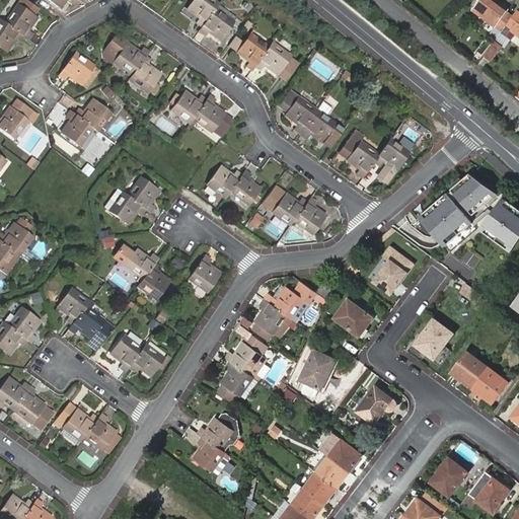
[(24,35),(28,40),(32,33),(27,30),(38,16),(34,14),(40,8),(27,0),(22,0),(6,22),(24,35)]
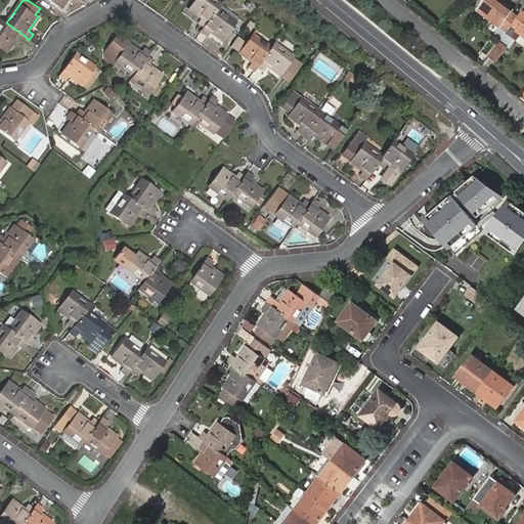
[(219,4),(222,0),(216,0),(216,1),(214,0),(193,0),(187,9),(200,18),(197,23),(203,27),(216,9),(219,4)]
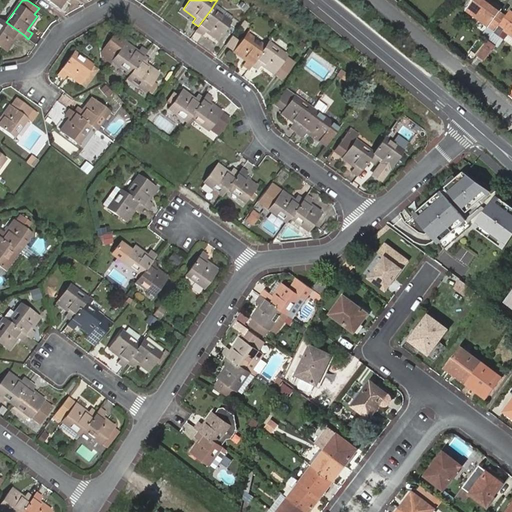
[(489,39),(507,15),(501,11),(501,9),(488,0),(474,0),(467,11),(488,27),(483,34),(489,39)]
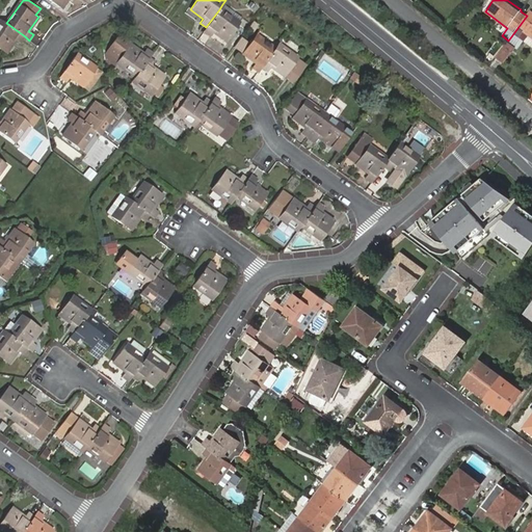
[(241,18),(222,4),(219,9),(238,23),(241,18)]
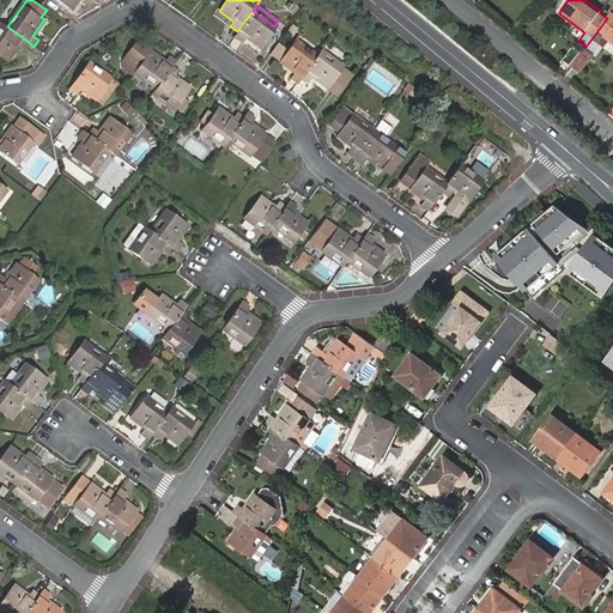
[(237,31),(234,37),(241,43),(244,37),(259,47),(274,26),(253,11),(237,31)]
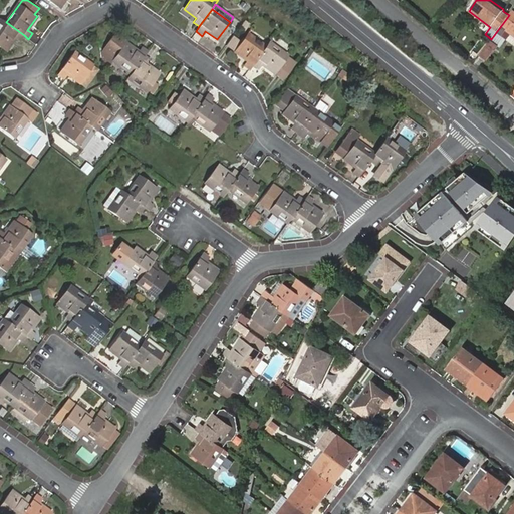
[(484,49),(492,54),(499,45),(501,47),(506,39),(503,36),(507,31),(513,35),(513,10),(509,15),(491,39),(484,49)]
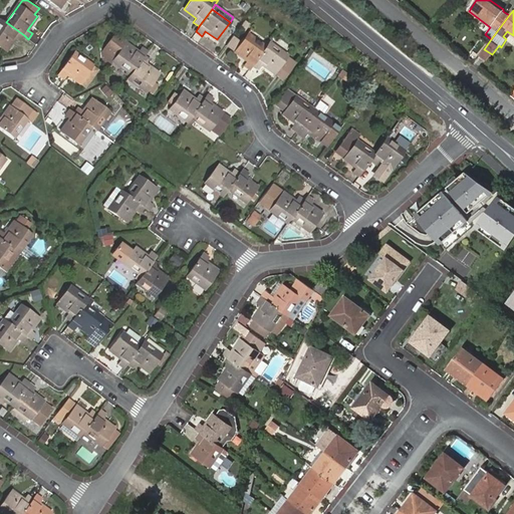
[(6,22),(1,19),(0,20),(0,46),(6,51),(16,38),(20,41),(24,35),(6,22)]
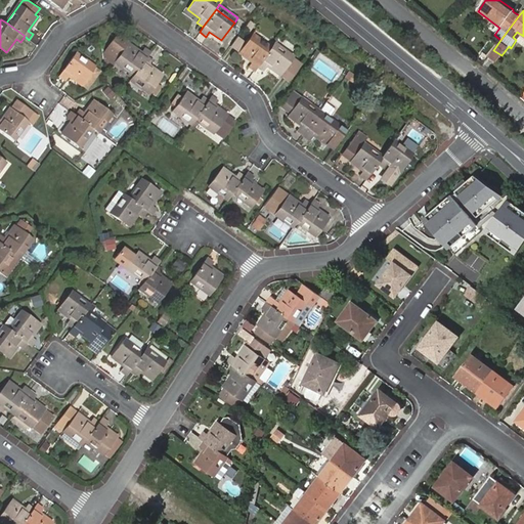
[(248,67),(253,71),(257,67),(270,47),(252,34),(237,52),(251,62),(248,67)]
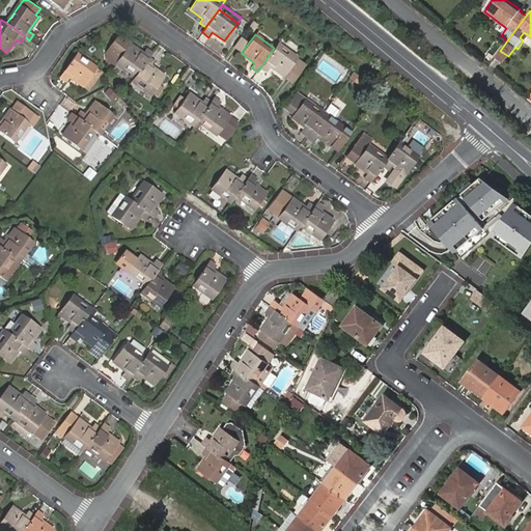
[(148,59),(150,55),(144,50),(141,54),(117,36),(106,51),(117,59),(115,63),(135,78),(148,59)]
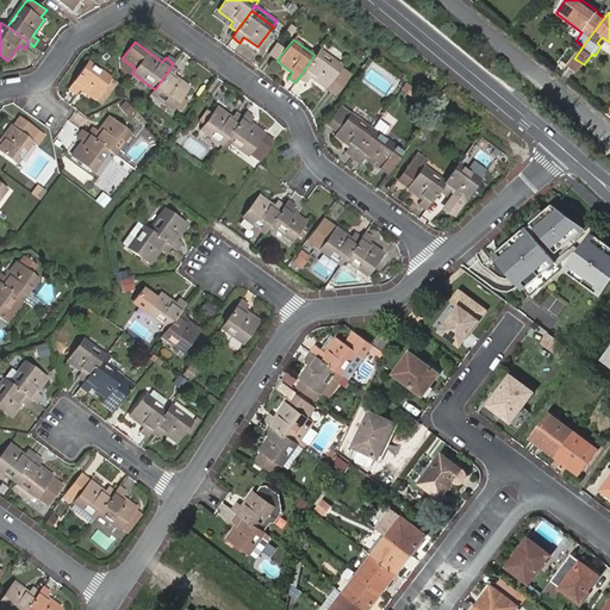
[(341,67),(318,50),(315,55),(299,78),(306,82),(310,78),(324,88),(327,86),(337,94),(350,76),(340,68),(341,67)]
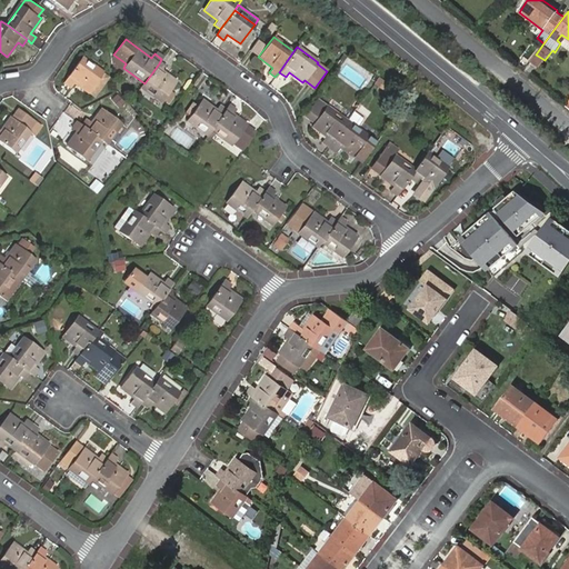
[(78,55),(59,79),(66,86),(70,81),(83,90),(99,70),(78,55)]
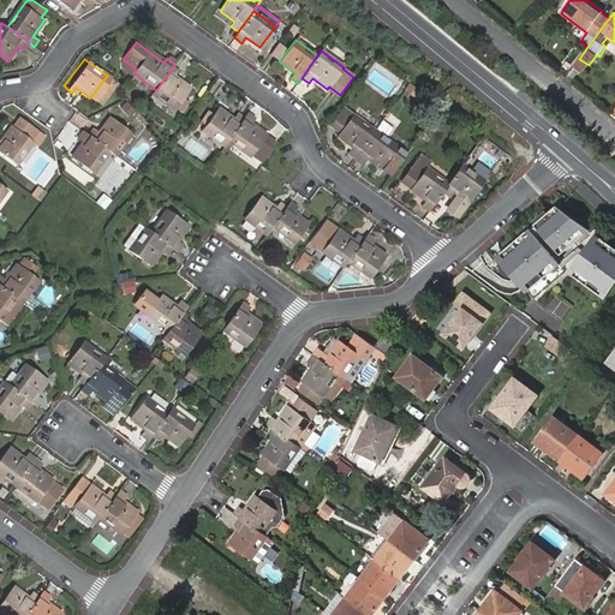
[(585,70),(589,65),(579,59),(575,64),(585,70)]
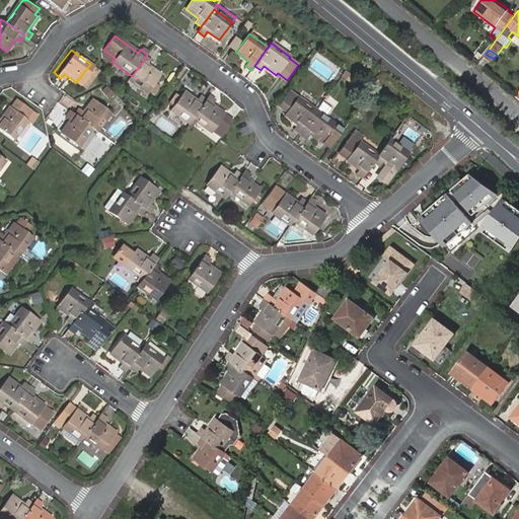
[(132,76),(129,80),(147,92),(149,89),(154,82),(159,75),(148,66),(150,62),(145,58),(132,76)]
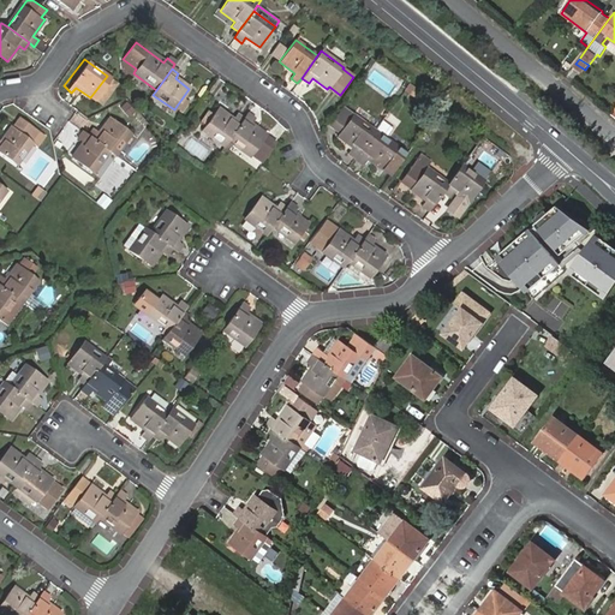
[(410,83),(405,90),(416,97),(421,91),(410,83)]
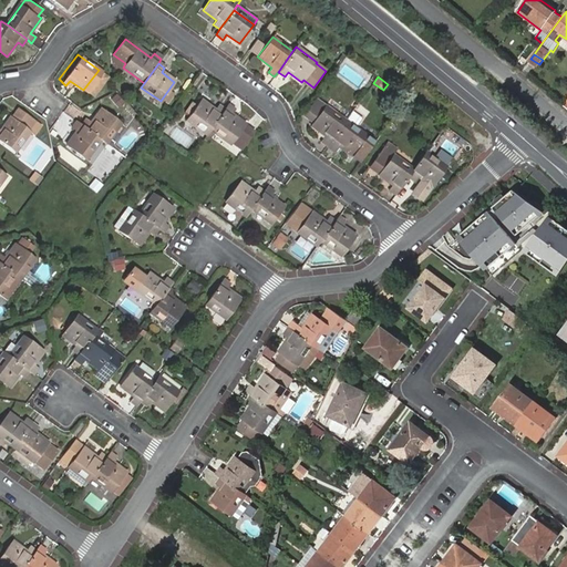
[(163,98),(168,102),(174,93),(168,90),(163,98)]
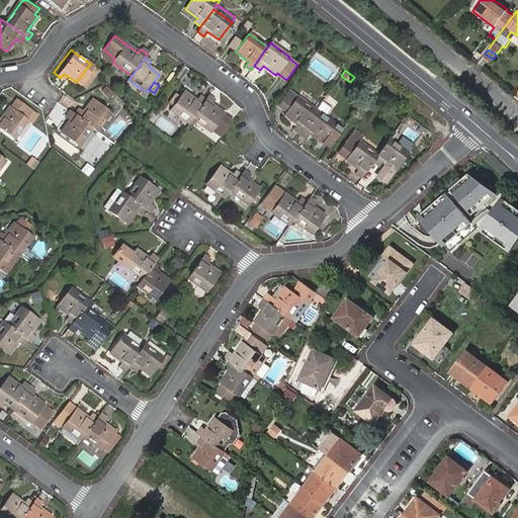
[(292,128),(299,134),(316,110),(296,96),(288,90),(277,105),(285,111),(283,114),(295,123),(292,128)]
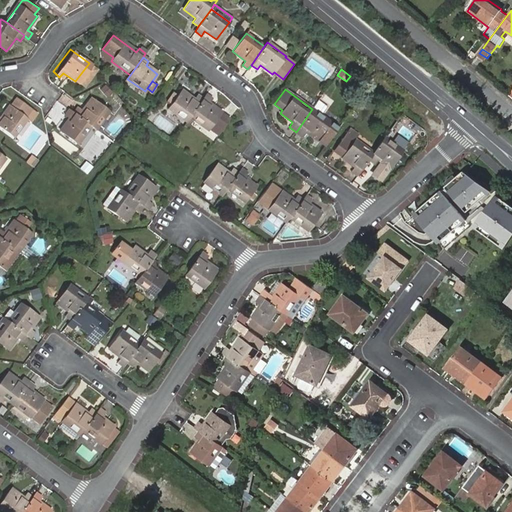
[(169,108),(187,121),(190,117),(203,99),(197,95),(194,99),(181,90),(177,96),(176,98),(171,105),(169,108)]
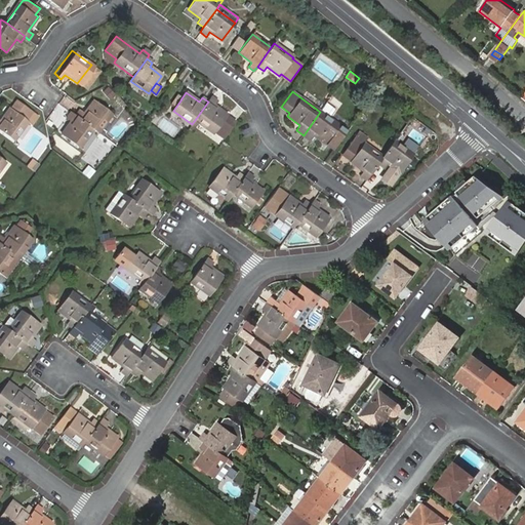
[(180,101),(182,98),(177,95),(171,105),(175,108),(180,101)]
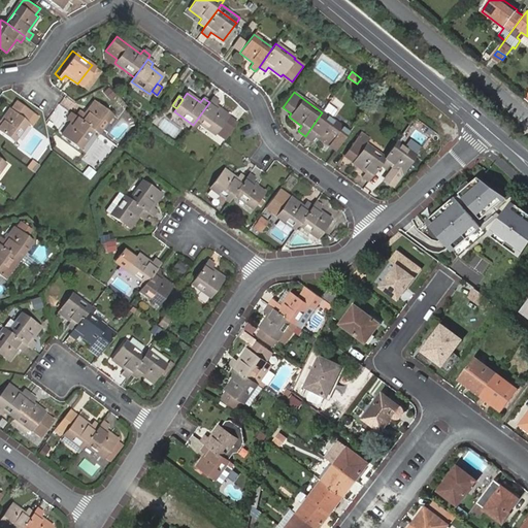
[(219,103),(212,98),(209,102),(196,121),(215,134),(216,133),(224,139),(235,124),(227,118),(228,116),(216,106),(219,103)]
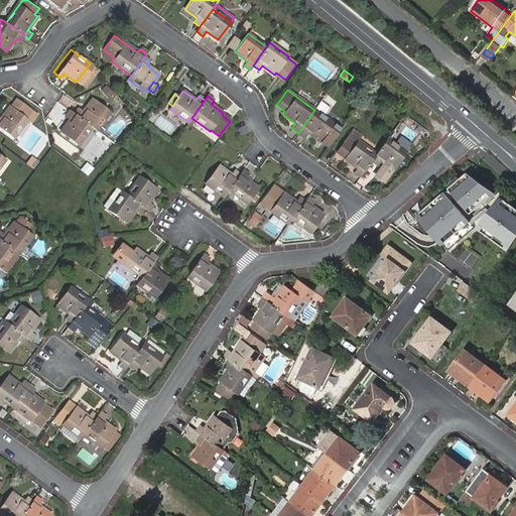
[(91,126),(95,129),(110,111),(92,98),(83,110),(78,107),(73,113),(91,126)]
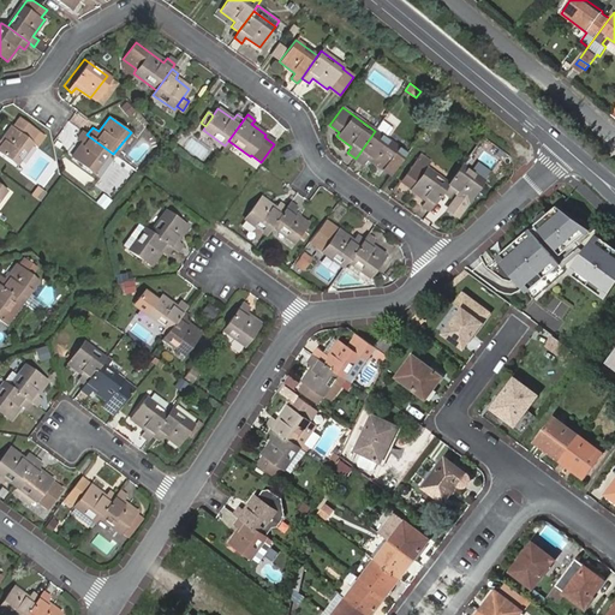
[(386,138),(393,129),(382,120),(375,131),(386,138)]
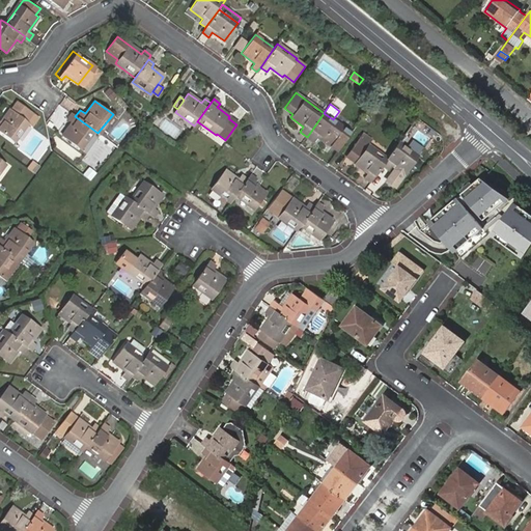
[(0,134),(12,143),(27,124),(26,122),(31,116),(17,105),(11,112),(9,111),(0,122),(0,134)]
